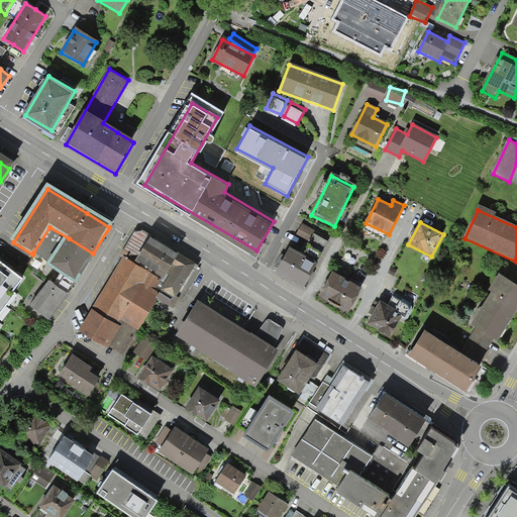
[(49,227),(33,252),(52,265),(69,238),(49,227)]
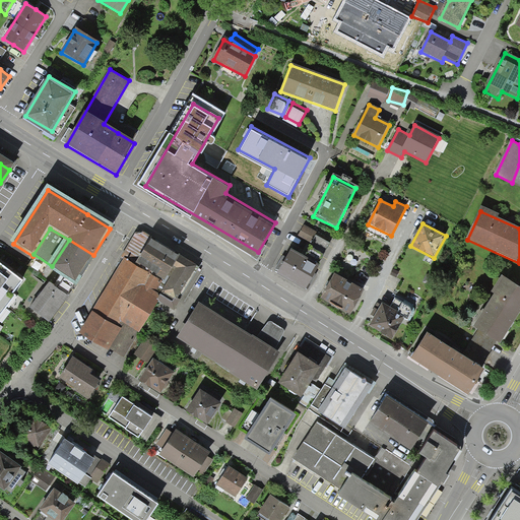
[(175,310),(197,267),(142,233),(134,236),(79,332),(124,358),(159,300),(175,310)]
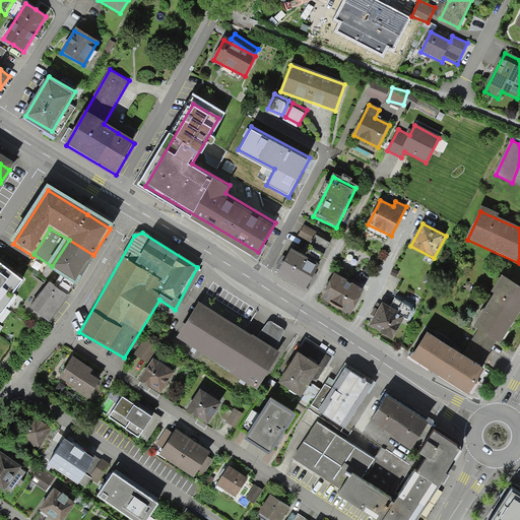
[(93,255),(69,240),(52,266),(51,268),(75,284),(93,255)]
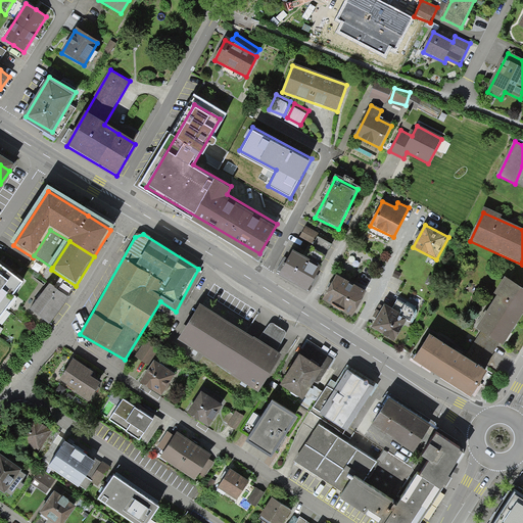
[(280,277),(306,292),(320,270),(292,254),(280,277)]
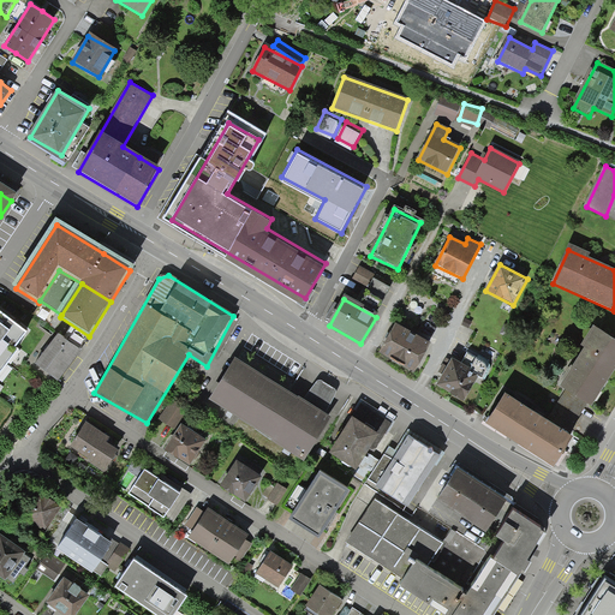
[(16,348),(27,334),(0,314),(0,377),(21,352),(16,348)]
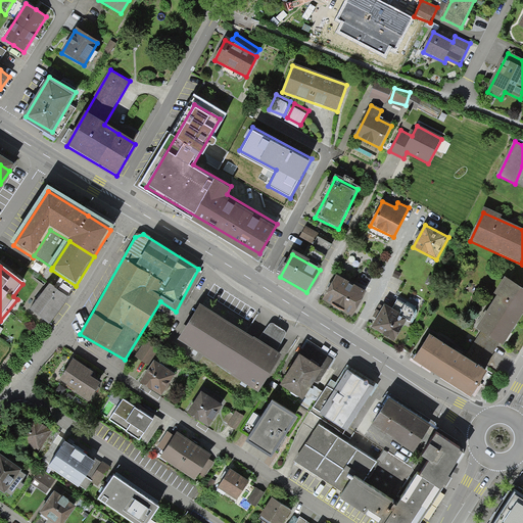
[(322,301),(350,318),(365,292),(336,276),(322,301)]
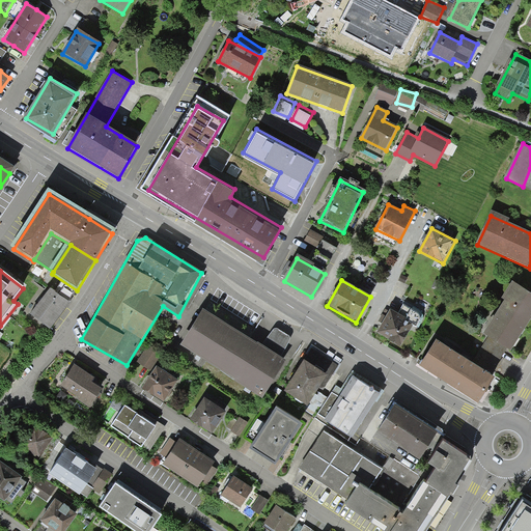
[(483,334),(512,351),(530,319),(530,296),(512,285),(483,334)]
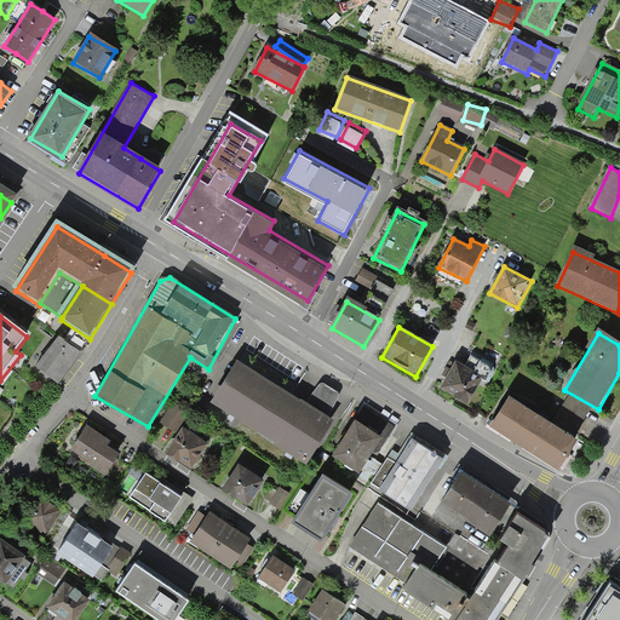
[(58,385),(81,355),(59,338),(36,369),(58,385)]
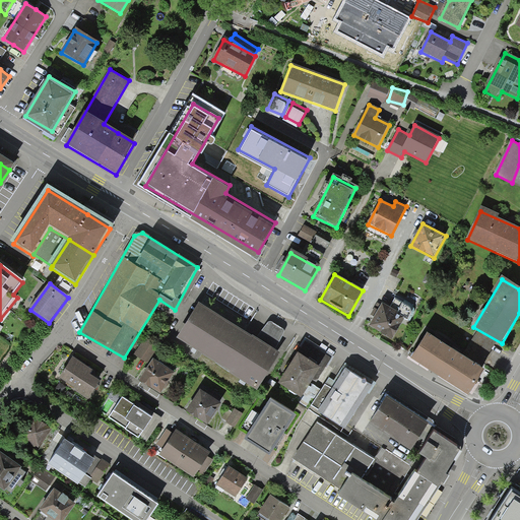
[(369,327),(391,341),(404,320),(382,306),(369,327)]
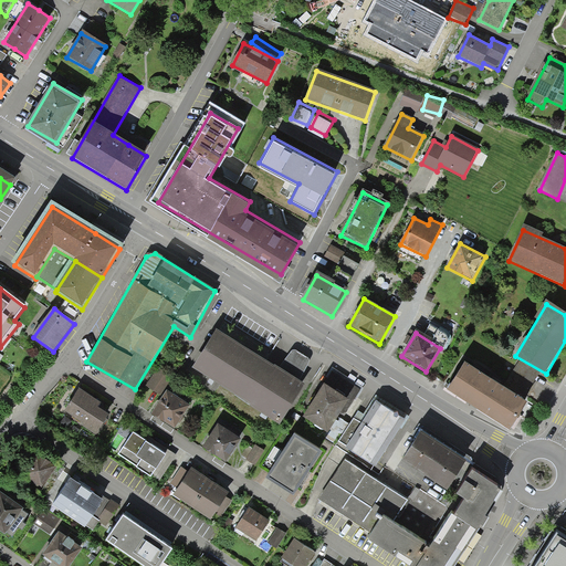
[(281,425),(303,387),(297,384),(312,362),(292,349),(279,371),(216,334),(192,373),(281,425)]
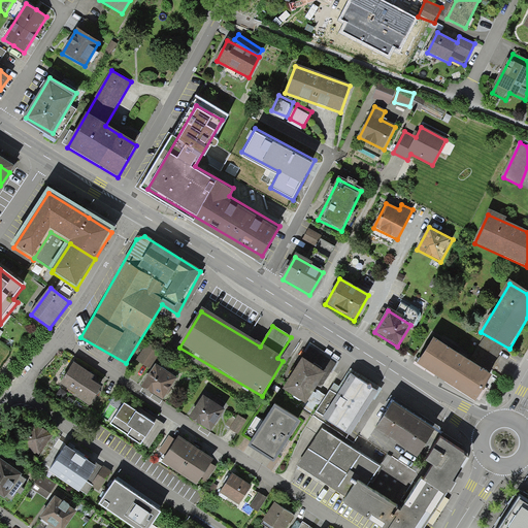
[(476,398),(491,374),(434,338),(419,362),(476,398)]
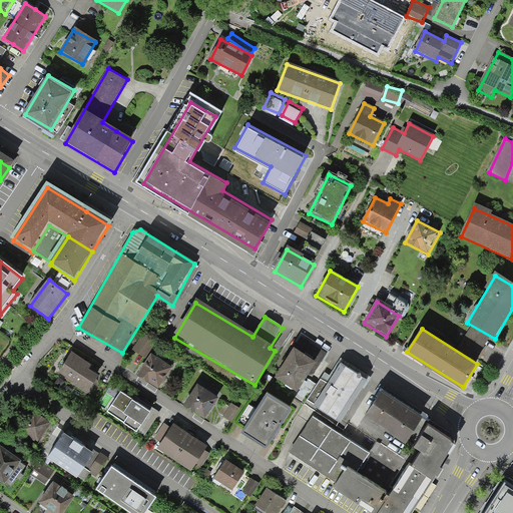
[(312,378),(329,352),(303,335),(292,353),(315,366),(309,376),(312,378)]
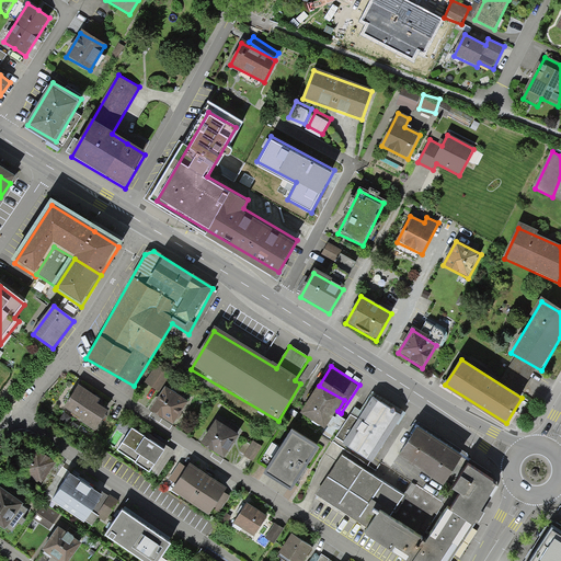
[(147,382),(159,391),(170,376),(158,367),(147,382)]
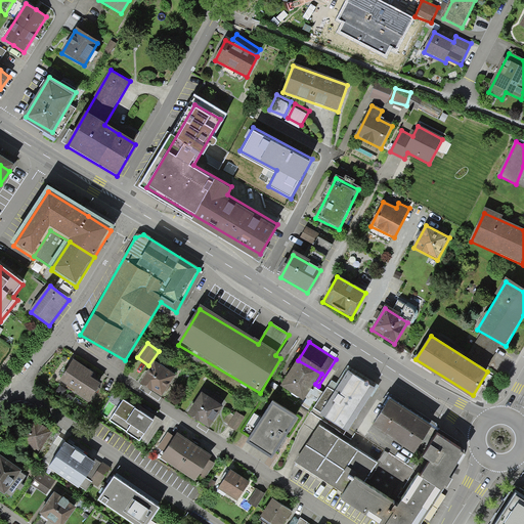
[(89,397),(101,377),(91,372),(93,367),(74,356),(60,378),(78,387),(76,390),(89,397)]
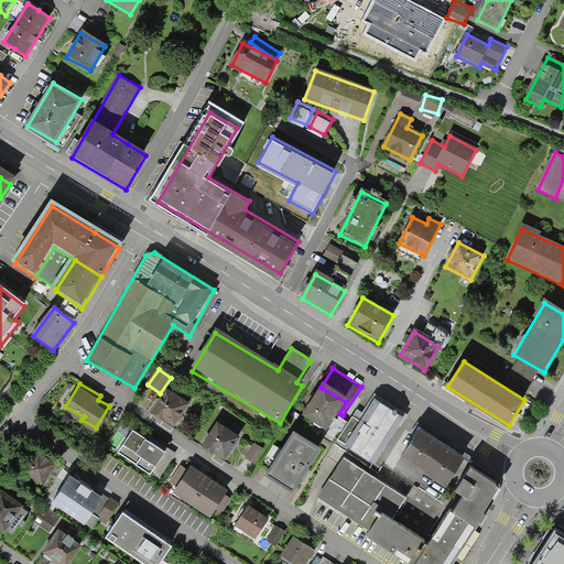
[(302,420),(326,434),(339,413),(346,402),(321,388),(302,420)]
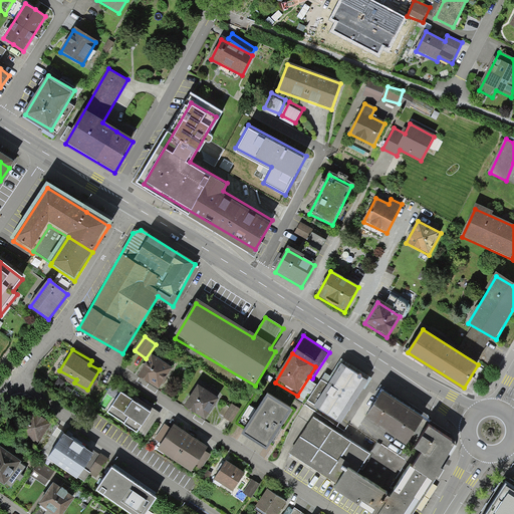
[(139,374),(160,389),(172,368),(152,355),(139,374)]
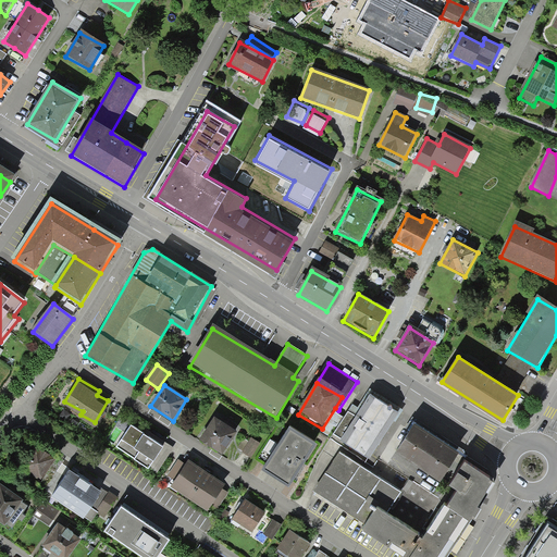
[(399,411),(372,395),(343,445),(369,461),(399,411)]
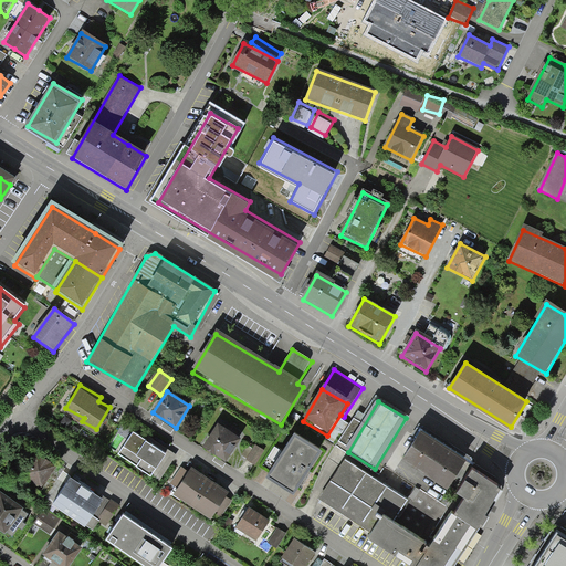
[(203,448),(226,462),(241,439),(219,425),(203,448)]
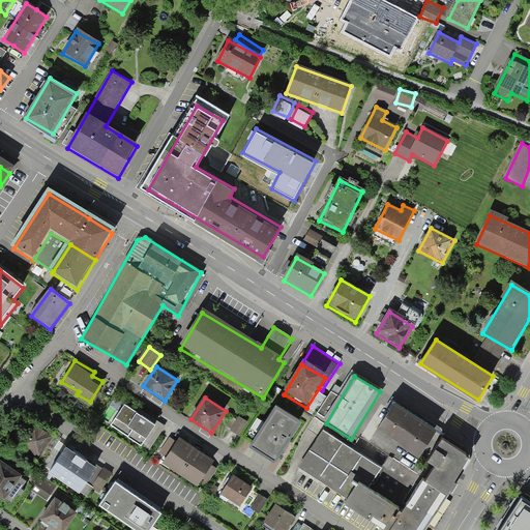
[(111,425),(150,449),(165,425),(125,402),(111,425)]
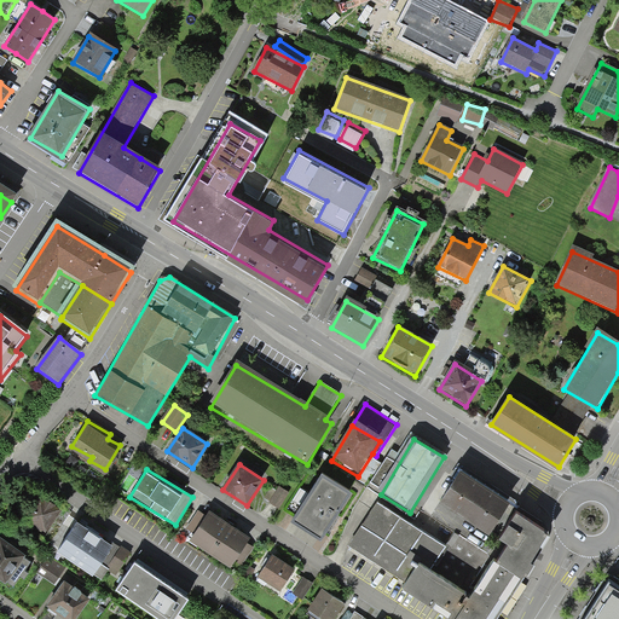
[(462,526),(447,548),(377,504),(350,548),(406,584),(400,593),(432,613),(435,607),(452,618),(451,618),(487,618),(547,527),(460,473),(435,510),(462,526)]
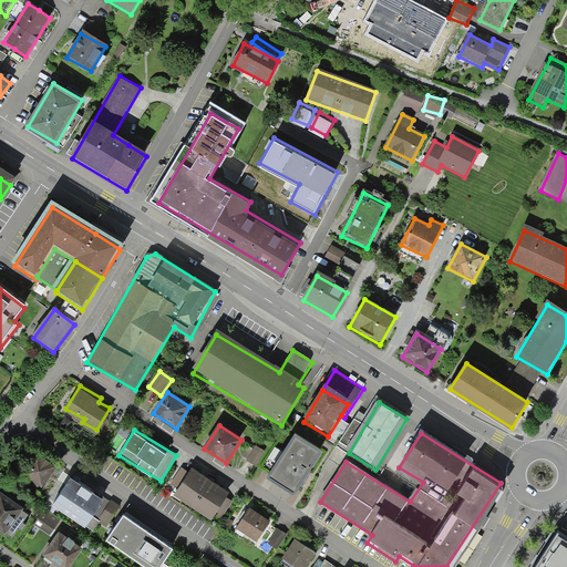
[(268,480),(294,495),(321,451),(296,435),(268,480)]
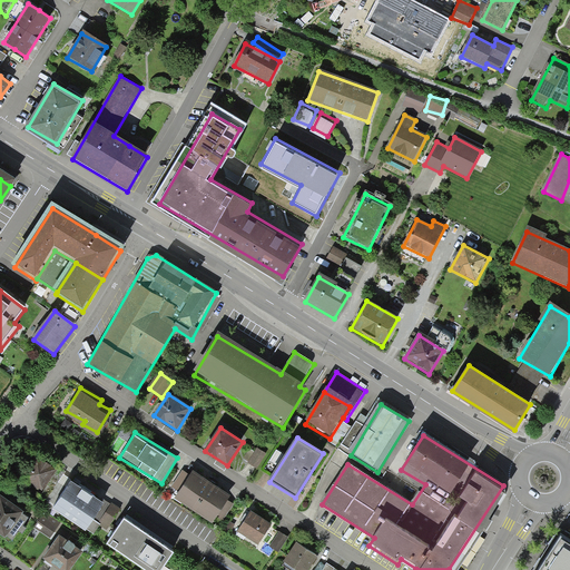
[(251,462),(258,467),(266,453),(258,449),(251,462)]
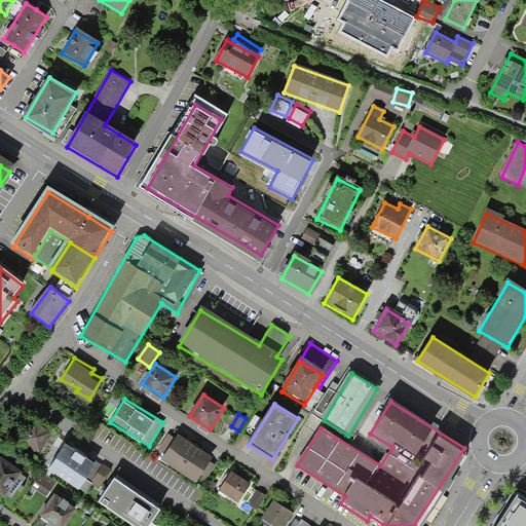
[(22,438),(39,450),(52,429),(35,417),(22,438)]
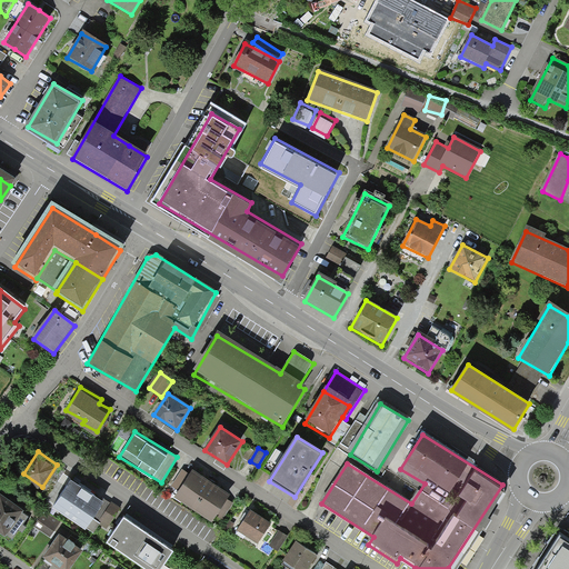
[(175,492),(213,518),(217,513),(223,517),(236,499),(226,492),(229,488),(190,462),(187,469),(182,466),(170,483),(178,489),(175,492)]
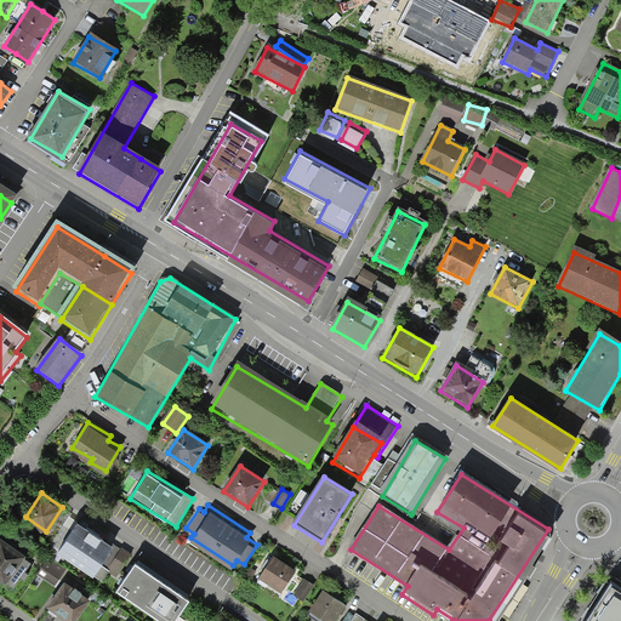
[(100,560),(114,570),(129,550),(112,539),(110,540),(77,517),(56,547),(92,571),(100,560)]
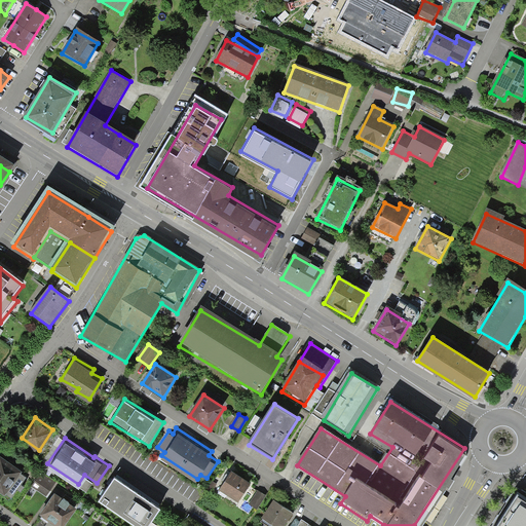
[(27,473),(22,468),(23,466),(1,451),(0,451),(0,490),(4,493),(5,491),(11,496),(17,488),(20,490),(26,482),(23,480),(27,473)]
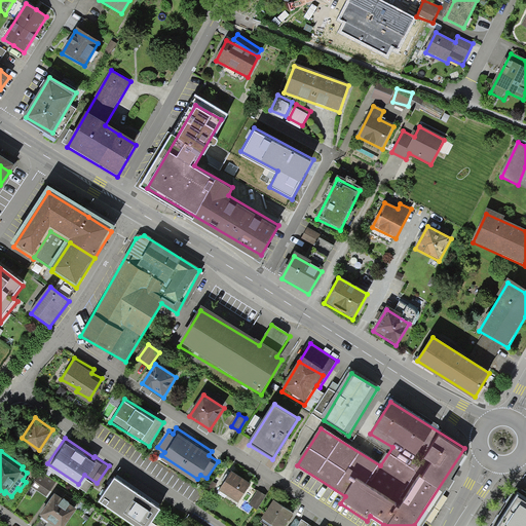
[(219,485),(238,497),(250,480),(231,467),(219,485)]
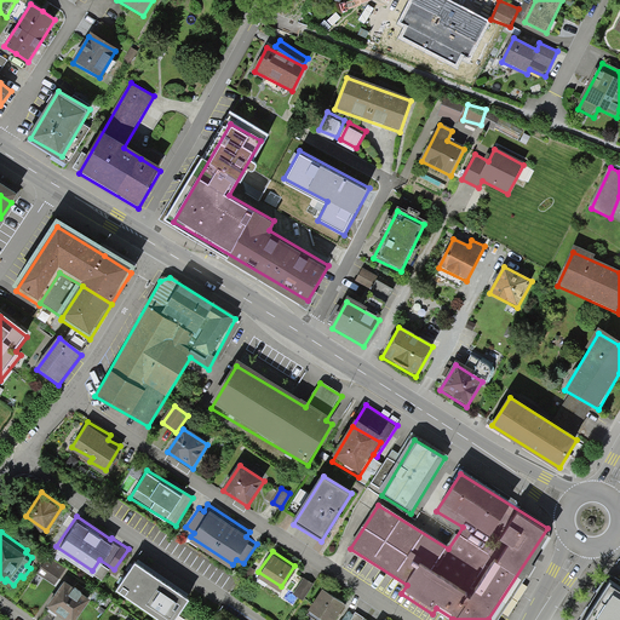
[(39,572),(55,583),(65,567),(51,556),(39,572)]
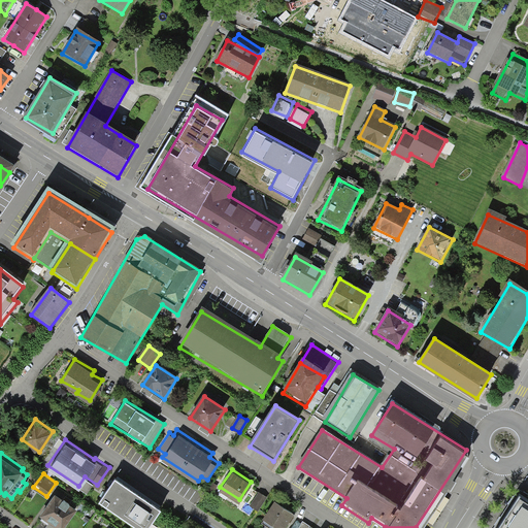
[(100,500),(138,527),(147,527),(161,512),(116,479),(100,500)]
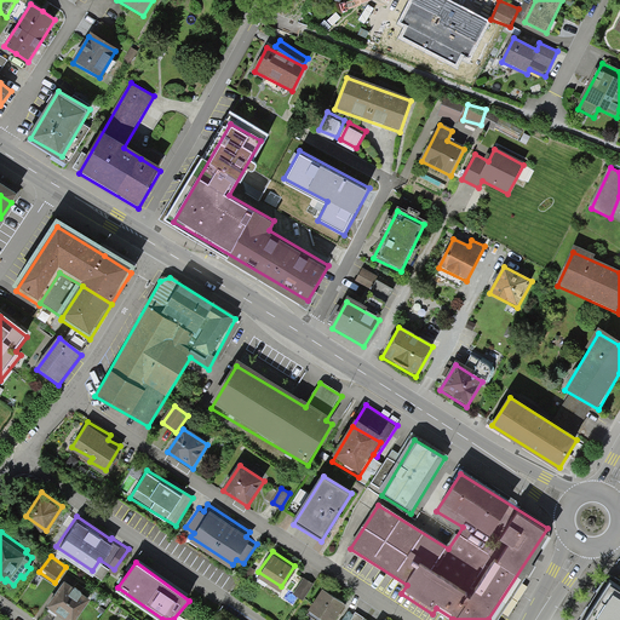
[(314,583),(304,575),(293,592),(303,598),(314,583)]
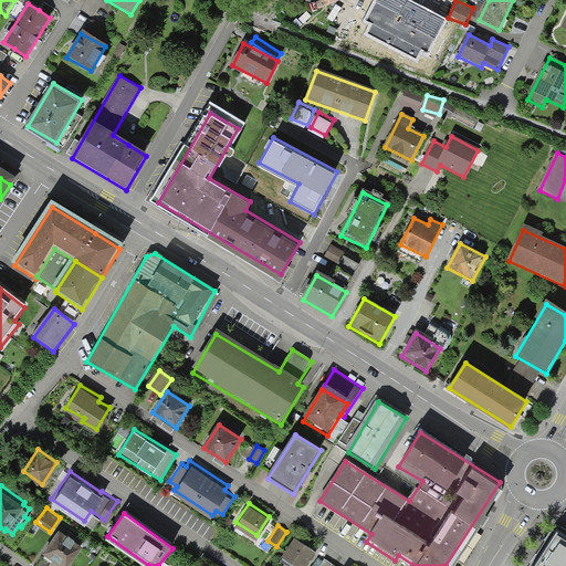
[(67,565),(82,543),(59,527),(44,548),(67,565)]
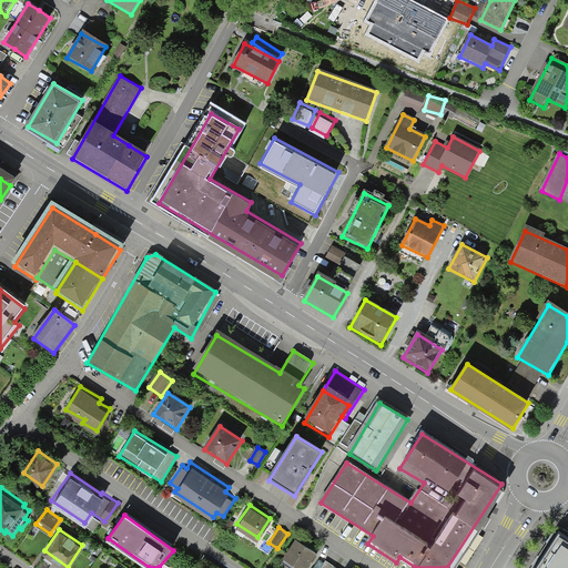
[(567,567),(567,540),(554,531),(530,567),(567,567)]
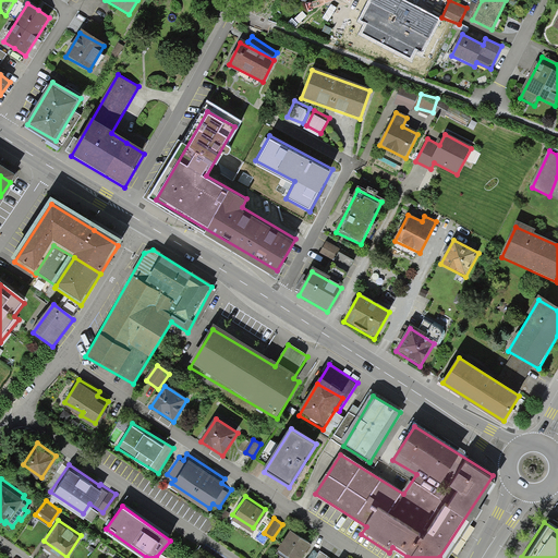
[(294,557),(298,557),(311,540),(289,525),(276,545),(294,557)]
